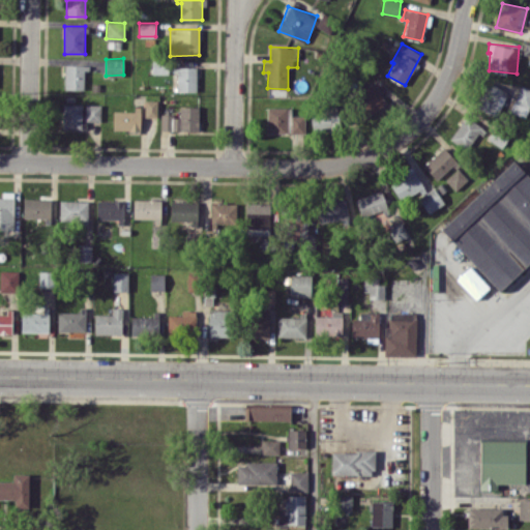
[(152,72),(168,74),(169,60),(152,60),(152,72)]
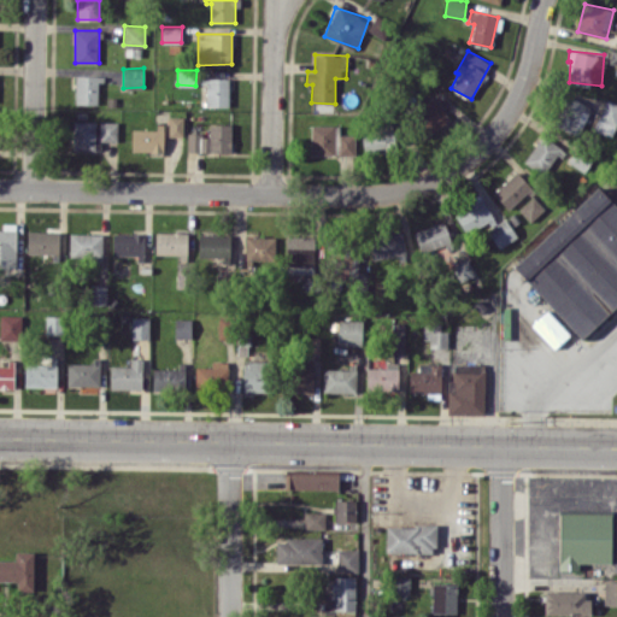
[(100,76),(76,75),(75,104),(99,104),(100,76)]
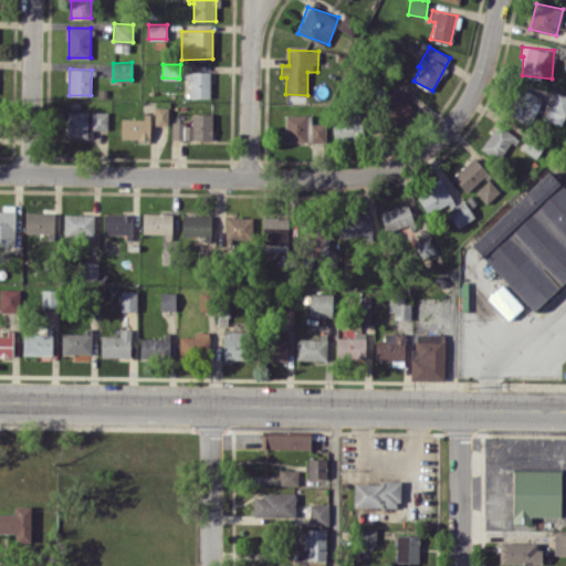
[(210,97),(209,71),(188,71),(189,97),(210,97)]
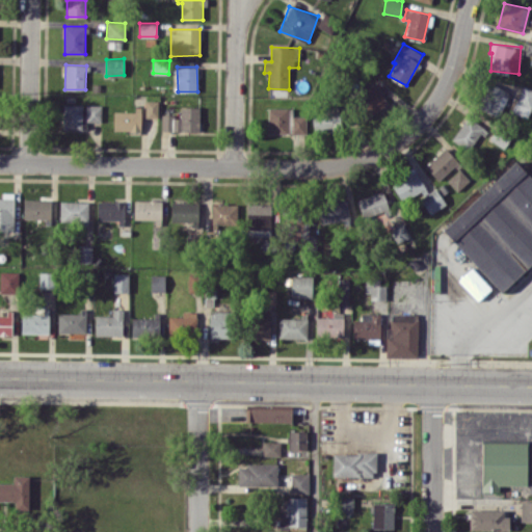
[(378,83),(361,97),(375,115),(394,102),(378,83)]
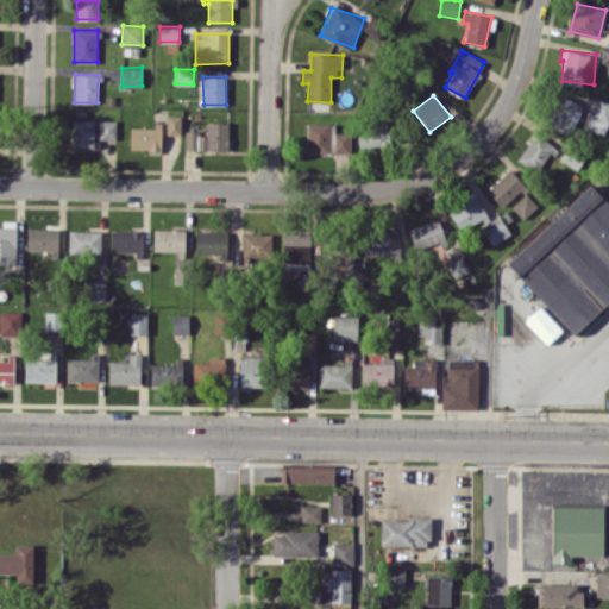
[(583,104),(559,95),(550,125),(573,132),(583,104)]
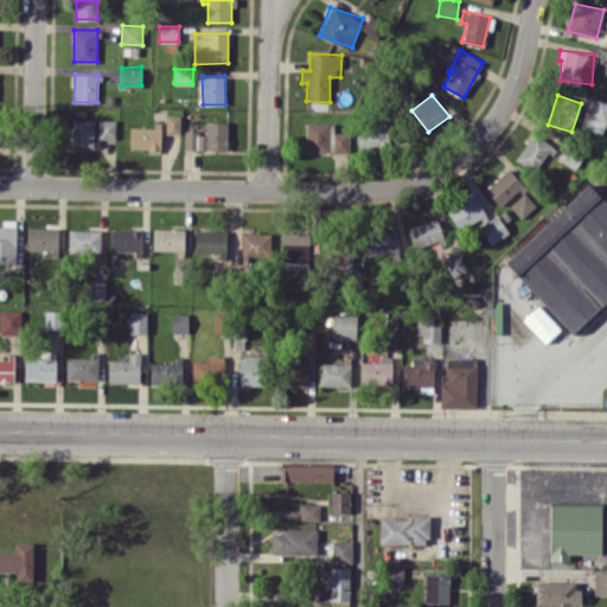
[(601,134),(606,121),(606,101),(596,97),(583,127),(601,134)]
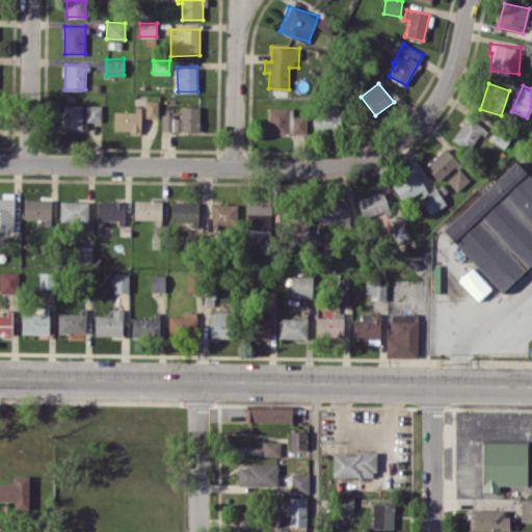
[(158,100),(145,100),(145,117),(158,117),(158,100)]
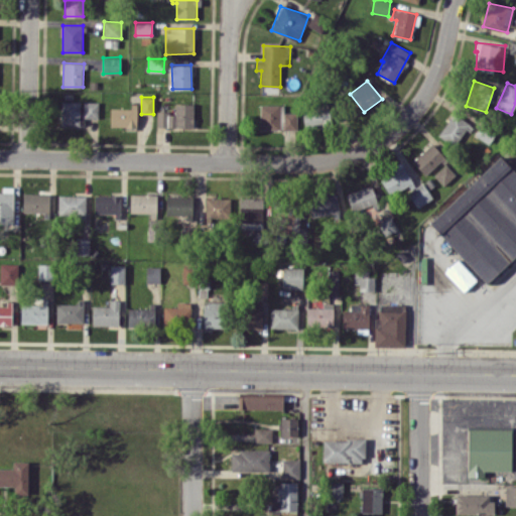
[(82,101),(61,101),(60,126),(84,126),(84,119),(98,119),(99,102),(82,101)]
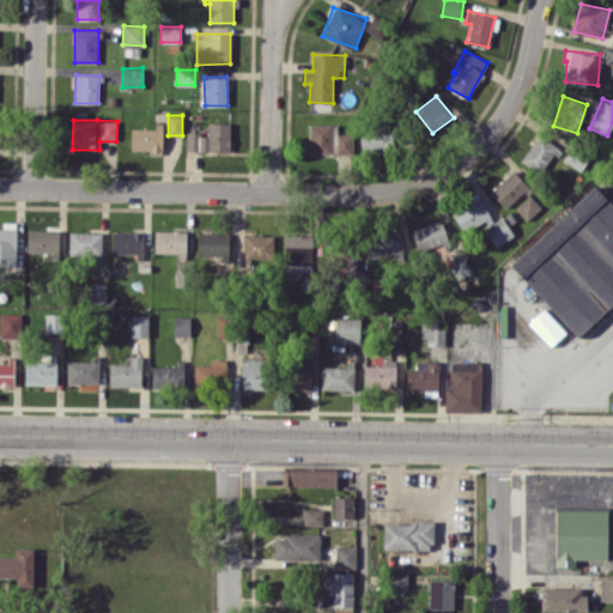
[(230,123),(207,122),(207,133),(186,132),(186,151),(229,151),(230,123)]
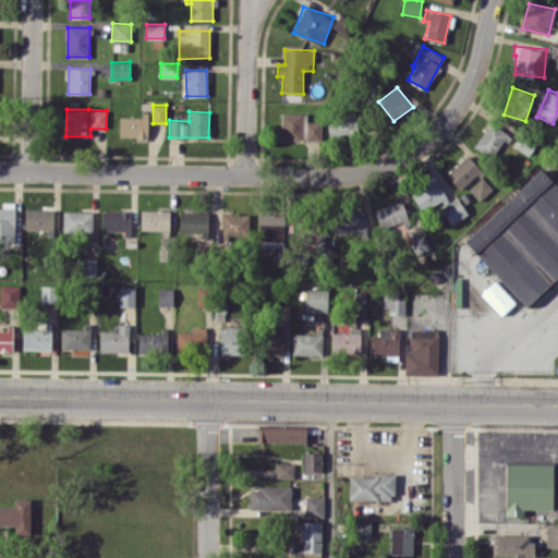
[(281,140),(322,140),(320,121),(304,121),(304,112),(281,113),(281,140)]
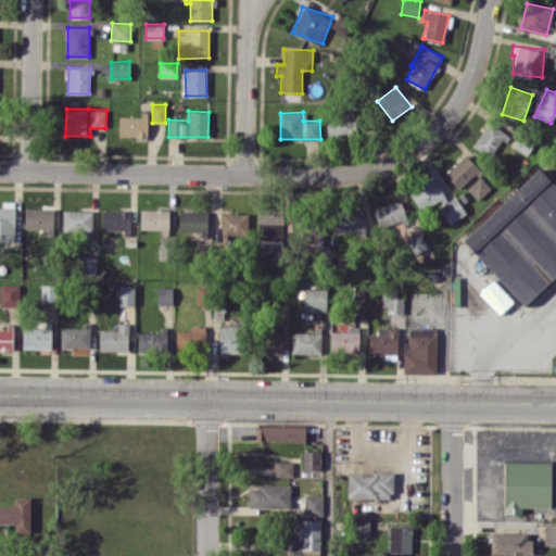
[(118,136),(147,136),(148,115),(118,115),(118,136)]
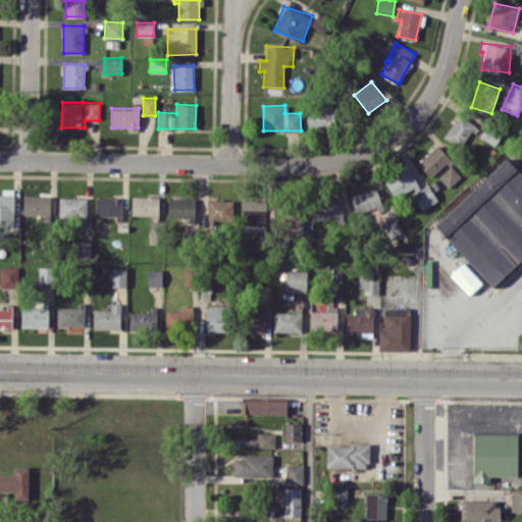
[(336,126),(335,109),(307,109),(308,127),(336,126)]
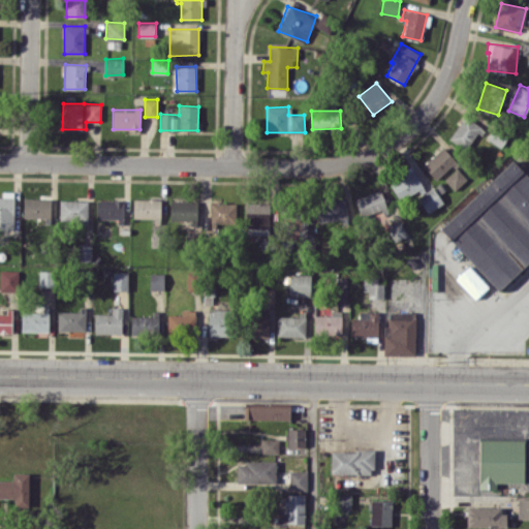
[(483,127),(465,115),(448,138),(466,151),(483,127)]
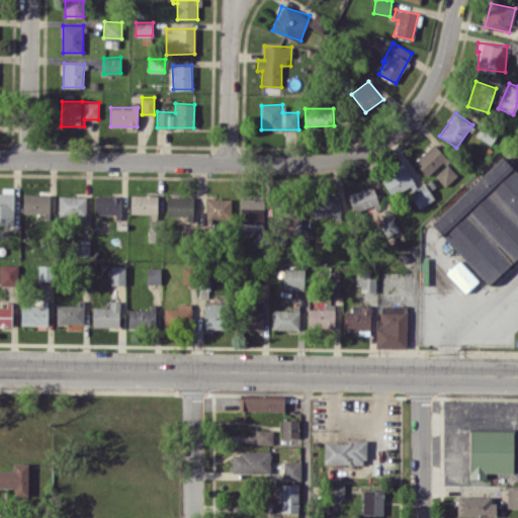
[(428,177),(447,158),(433,144),(414,162),(428,177)]
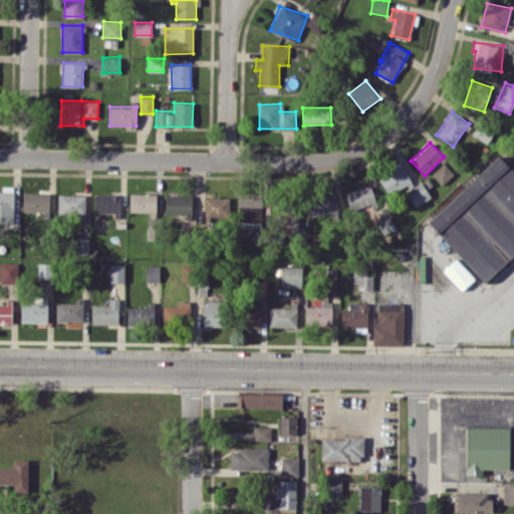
[(428,221),(483,281),(513,252),(513,171),(499,155),(428,221)]
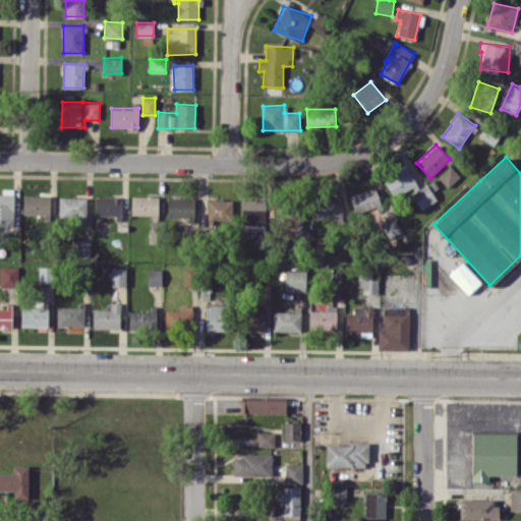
[(460,176),(450,165),(438,177),(448,187),(460,176)]
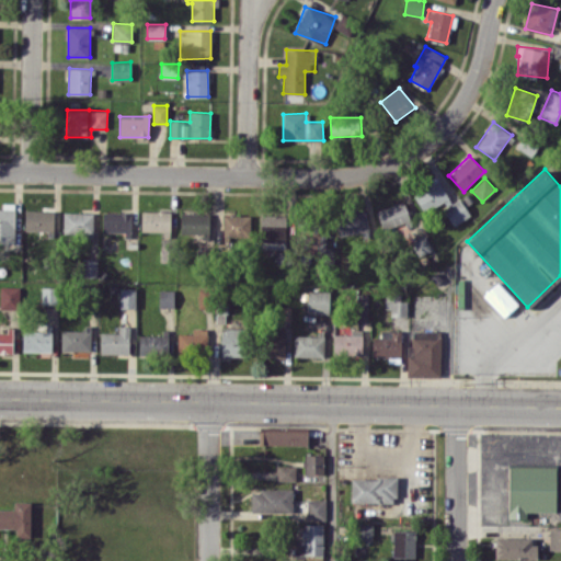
[(413,192),(423,213),(449,201),(439,179),(413,192)]
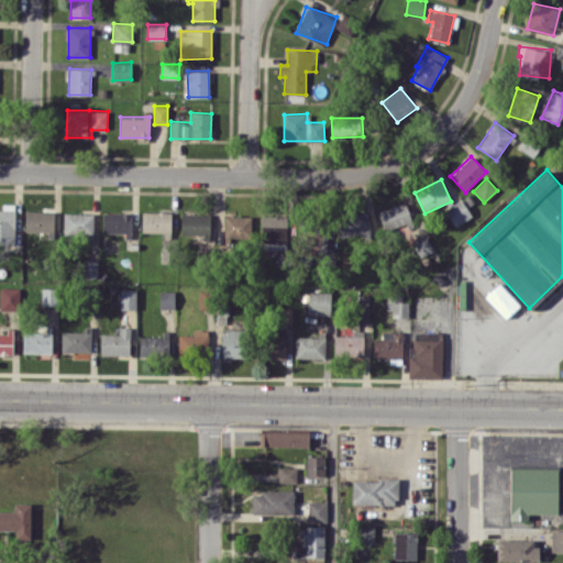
[(472,217),(462,199),(444,209),(454,227),(472,217)]
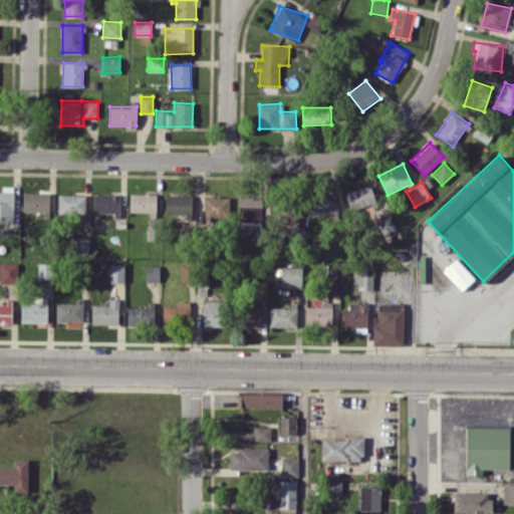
[(349,210),(375,204),(371,185),(345,191),(349,210)]
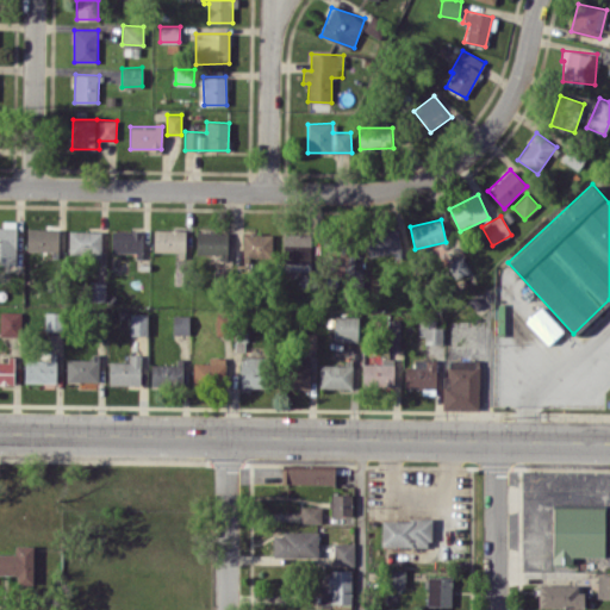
[(0,226),(0,263),(16,263),(16,221),(4,221),(4,226),(0,226)]
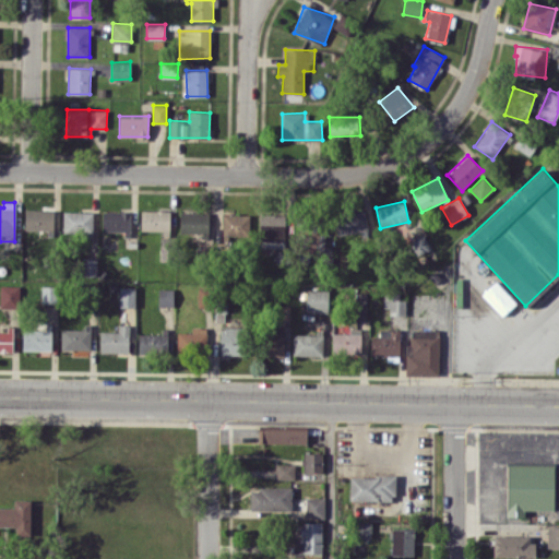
[(24,230),(54,230),(54,210),(25,209),(24,230)]
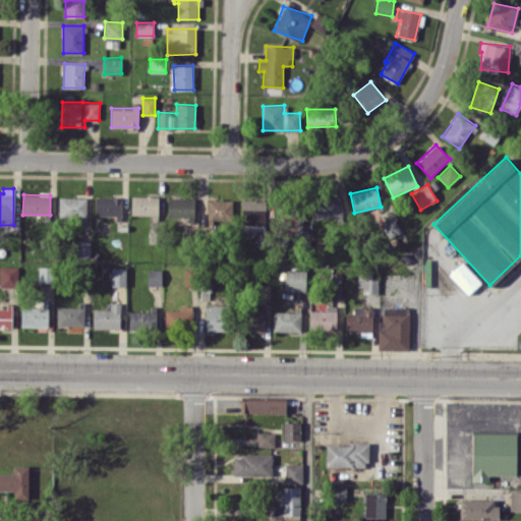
[(158,216),(159,196),(131,195),(131,216),(158,216)]
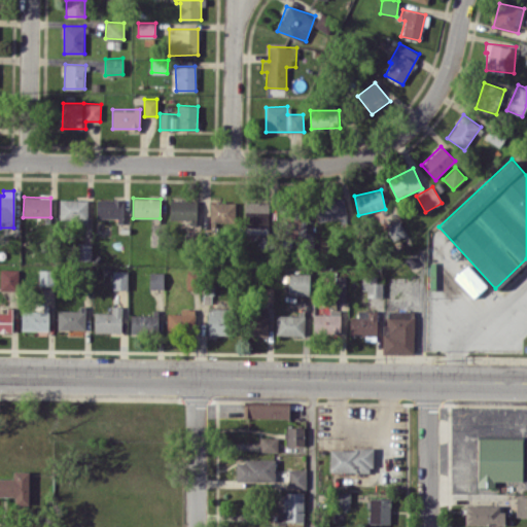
[(86,222),(88,200),(60,199),(59,221),(86,222)]
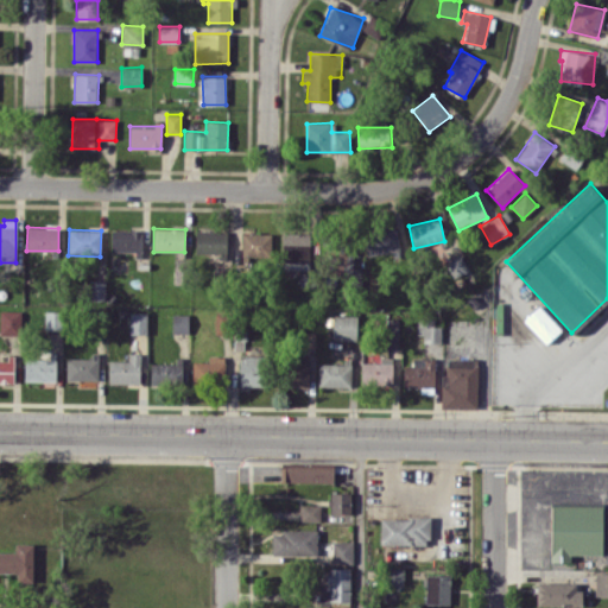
[(141,253),(143,229),(111,229),(111,253),(141,253)]
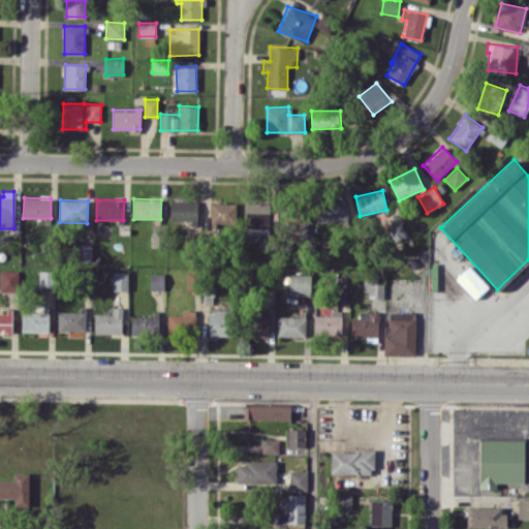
[(197,200),(169,199),(169,220),(196,221),(197,200)]
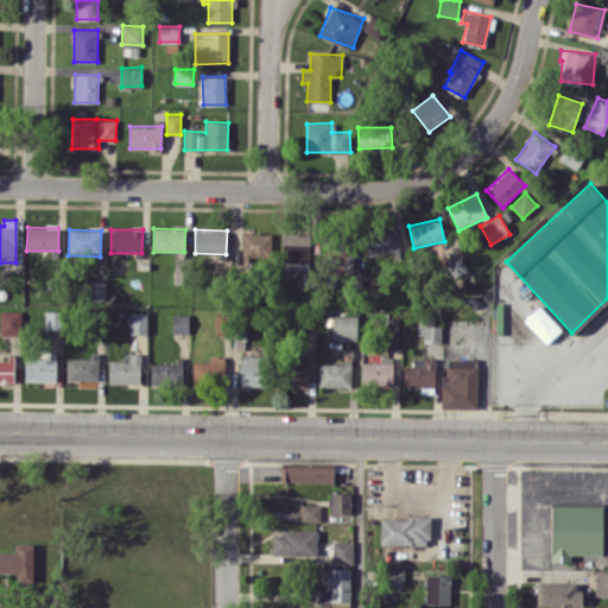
[(368,253),(398,252),(398,229),(367,230),(368,253)]
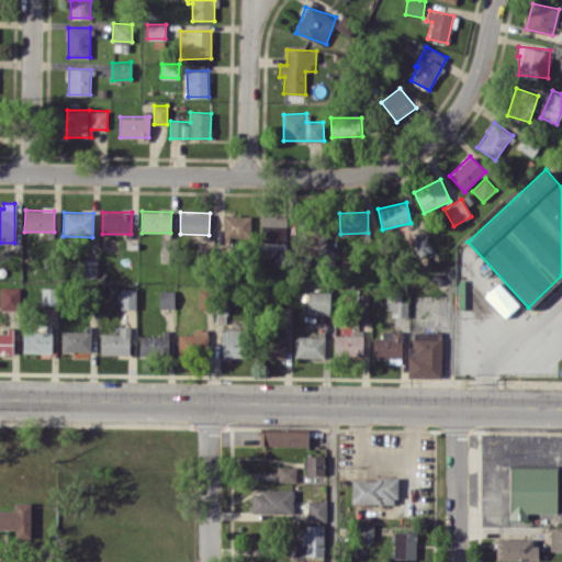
[(250,237),(249,214),(222,215),(223,238),(250,237)]
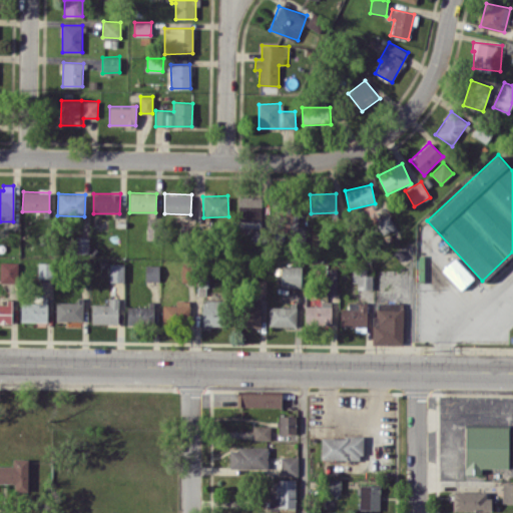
[(261,227),(262,196),(238,195),(237,226),(261,227)]
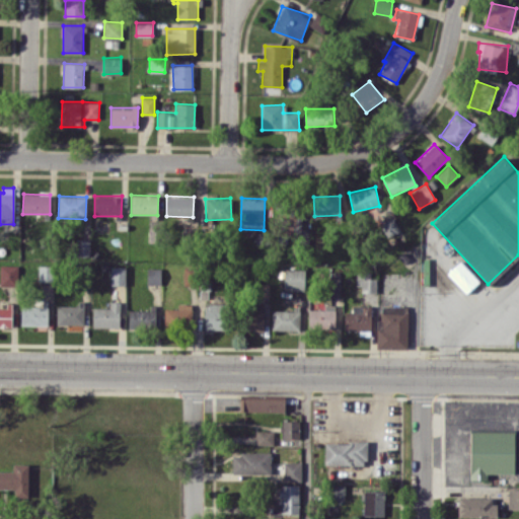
[(386,236),(399,232),(393,216),(381,221),(386,236)]
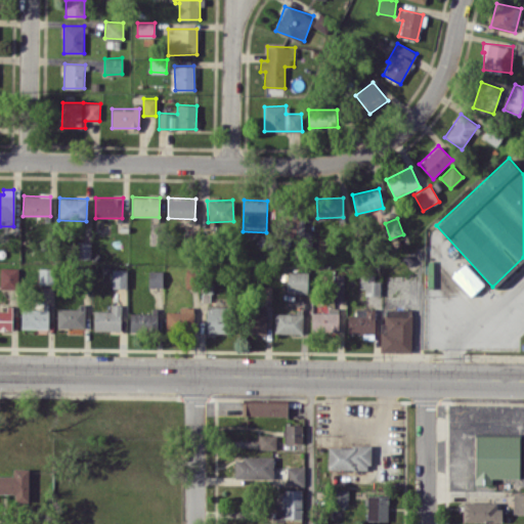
[(90,242),(78,242),(78,258),(90,259),(90,242)]
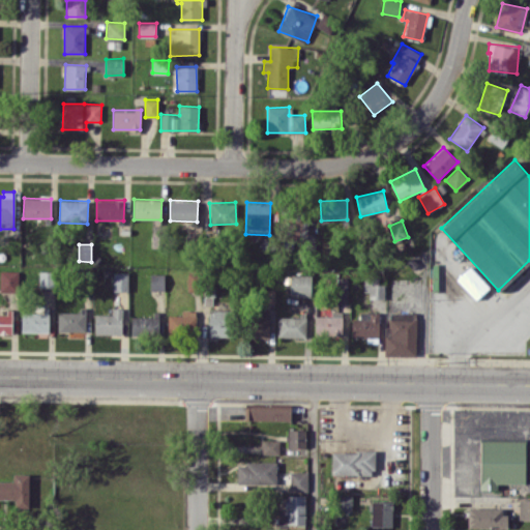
[(490,287),(470,266),(457,278),(476,299),(490,287)]
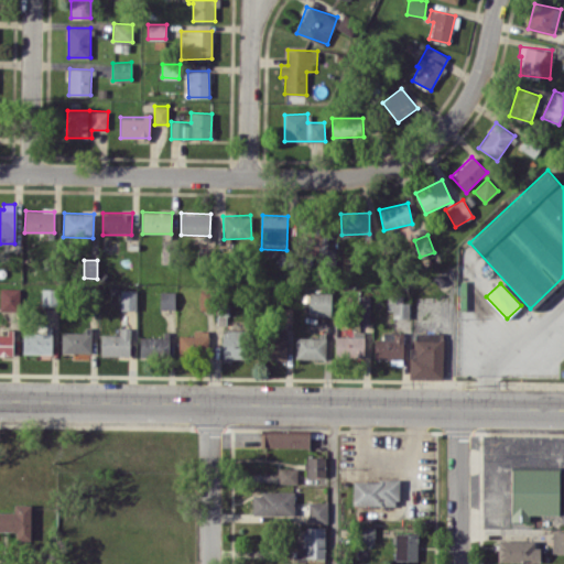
[(0,308),(19,310),(19,288),(0,288),(0,308)]
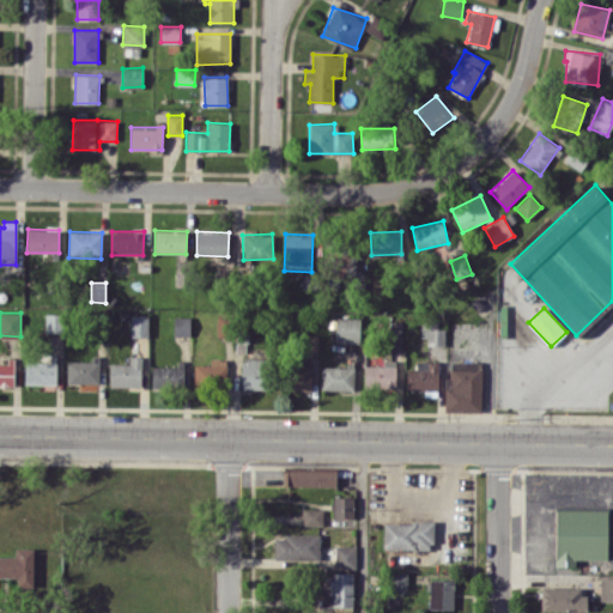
[(65,314),(46,313),(44,332),(64,332),(65,314)]
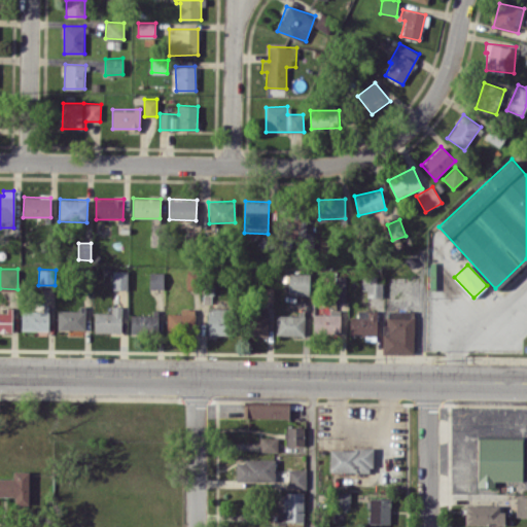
[(112,288),(127,289),(128,271),(112,271),(112,288)]
